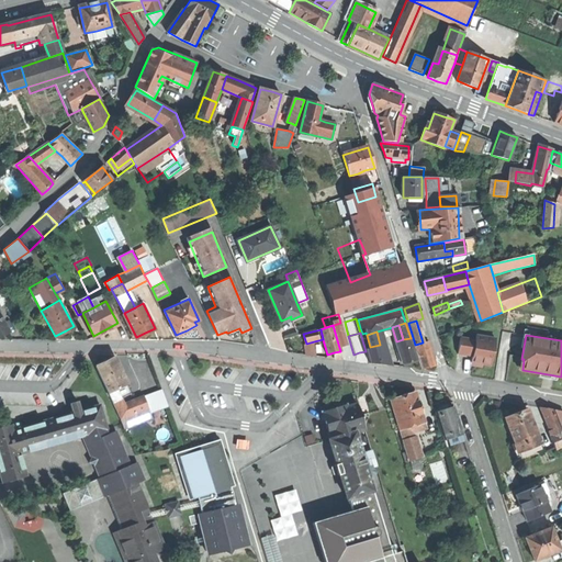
[(345,357),(353,355),(348,336),(339,338),(345,357)]
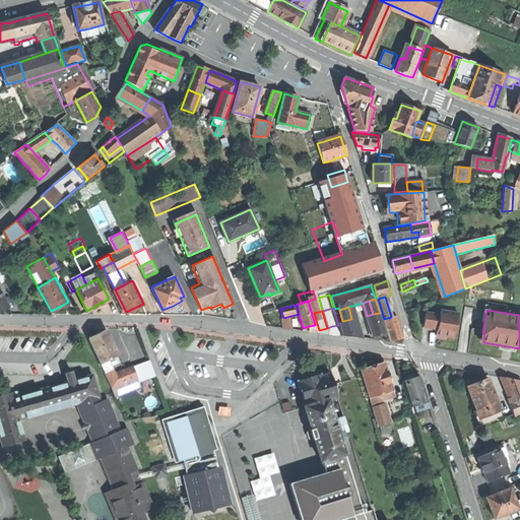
[(458,314),(441,311),(440,315),(426,312),(424,327),(437,330),(436,335),(454,338),(458,314)]
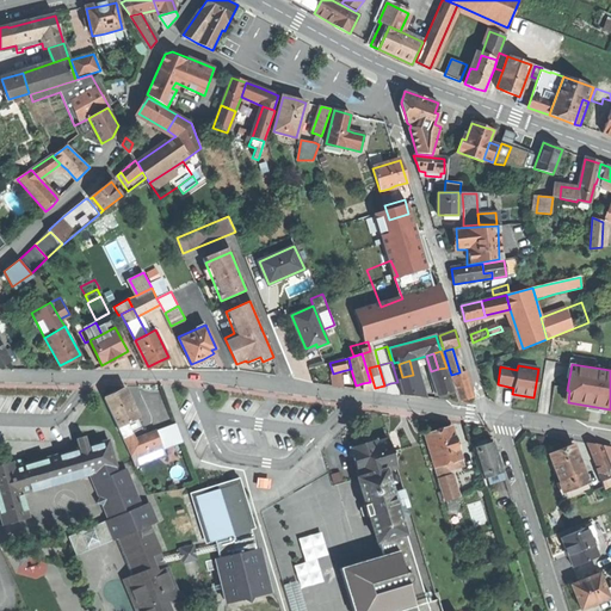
[(454,390),(446,368),(438,369),(431,371),(438,395),(445,393),(454,390)]
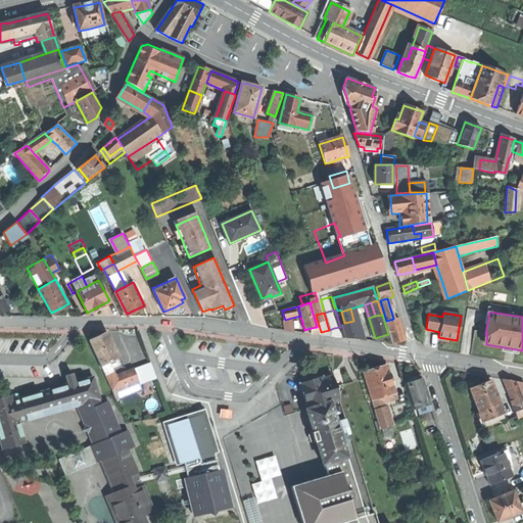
[(293,331),(292,318),(285,320),(285,330),(293,331)]
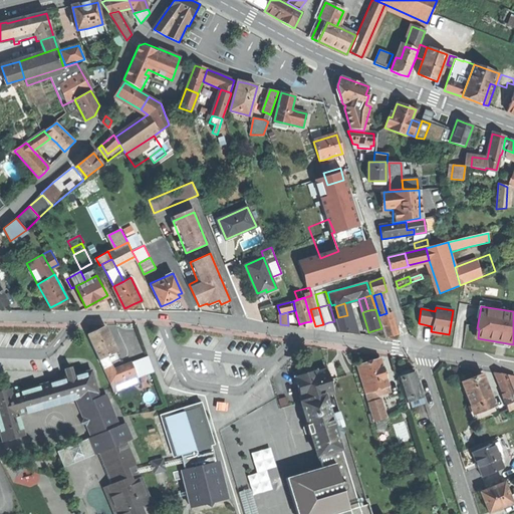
[(379,315),(387,337),(399,334),(395,323),(392,312),(387,313),(379,315)]
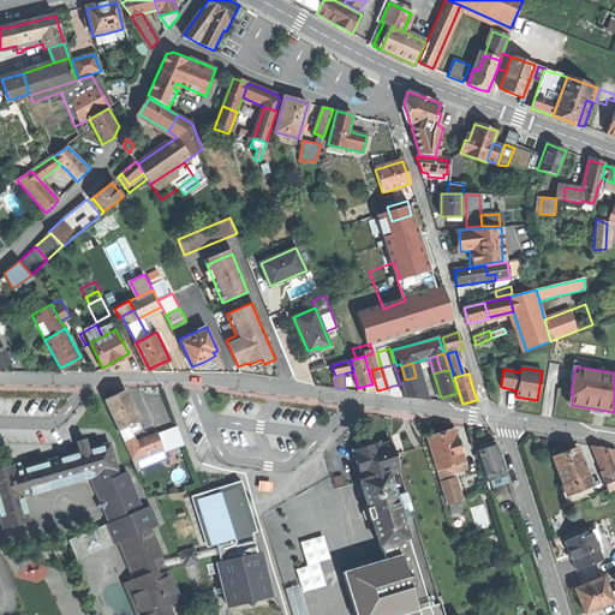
[(423,400),(416,377),(405,380),(400,381),(405,398),(423,400)]
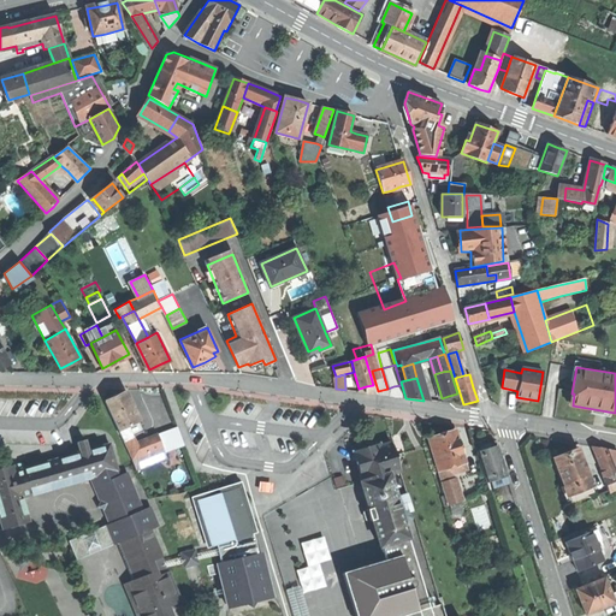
[(377,395),(373,385),(366,386),(367,392),(377,395)]
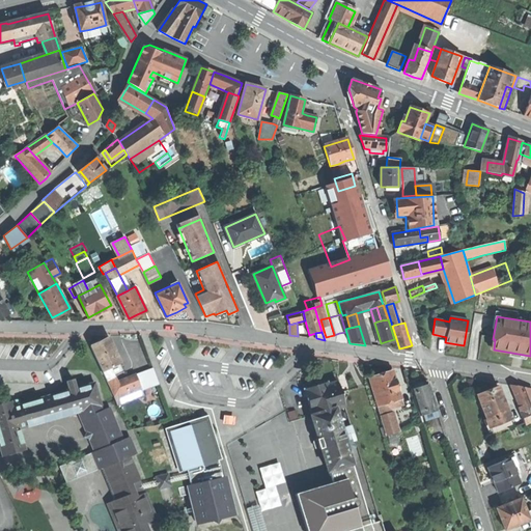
[(100,341),(91,345),(104,370),(110,367),(120,362),(109,337),(100,341)]
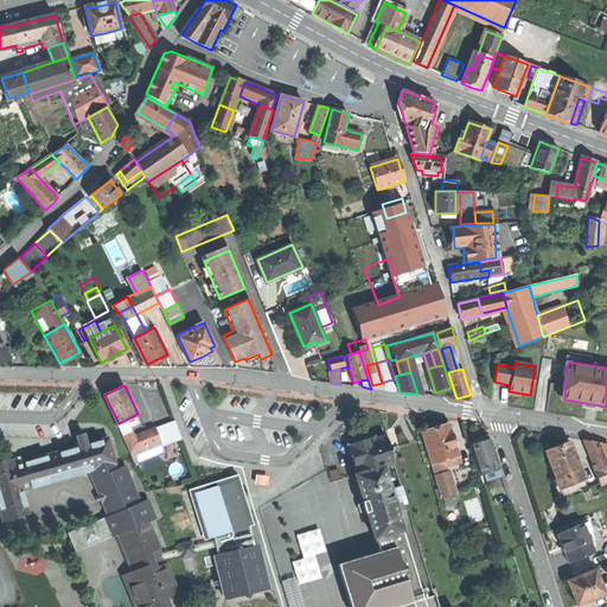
[(384,429),(385,429),(394,427),(389,411),(379,411),(384,429)]
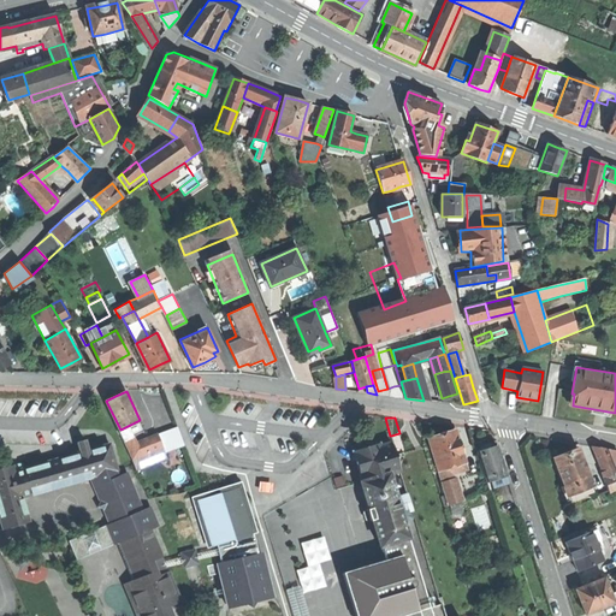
[(132,436),(128,426),(120,430),(124,439),(132,436)]
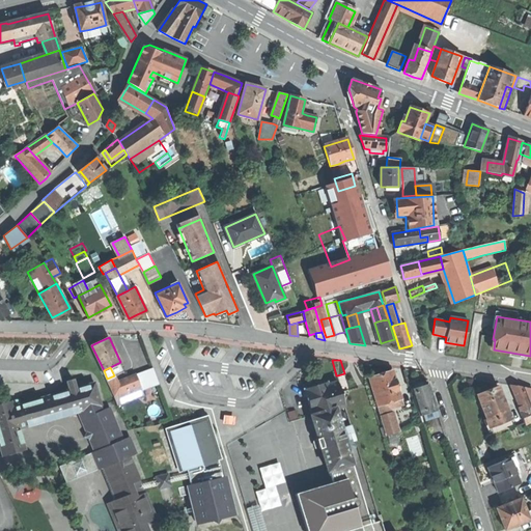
[(343,392),(363,386),(358,369),(344,373),(337,375),(343,392)]
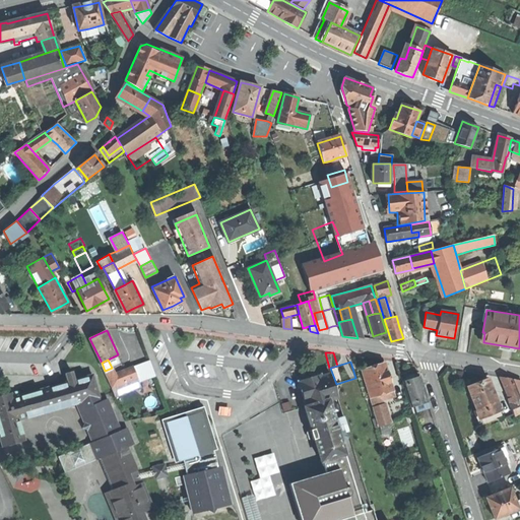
[(373,367),(363,370),(371,397),(392,390),(384,363),(373,367)]
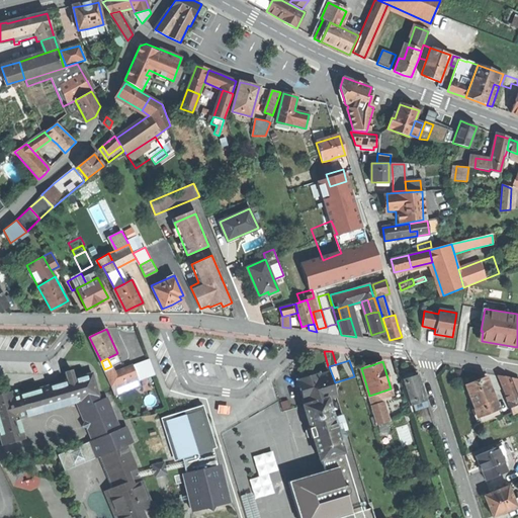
[(133,365),(114,372),(115,375),(109,378),(112,385),(137,375),(133,365)]
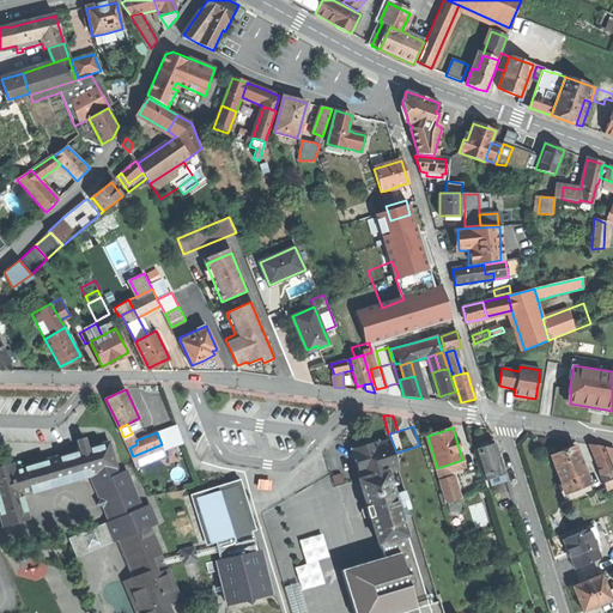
[(135,441),(132,434),(123,437),(129,448),(137,444),(135,441)]
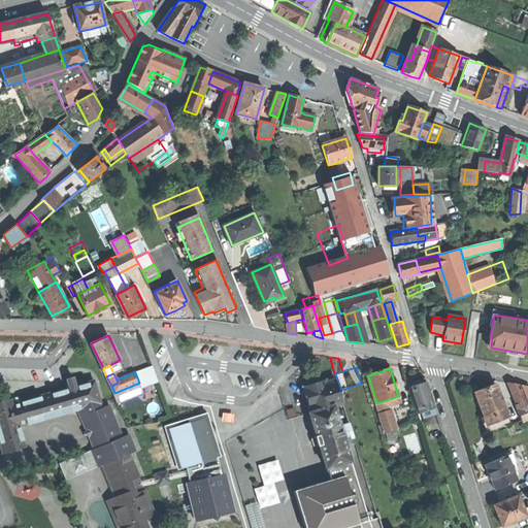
[(311,407),(312,411),(333,405),(342,402),(335,378),(325,382),(325,380),(314,383),(303,386),(309,408),(311,407)]
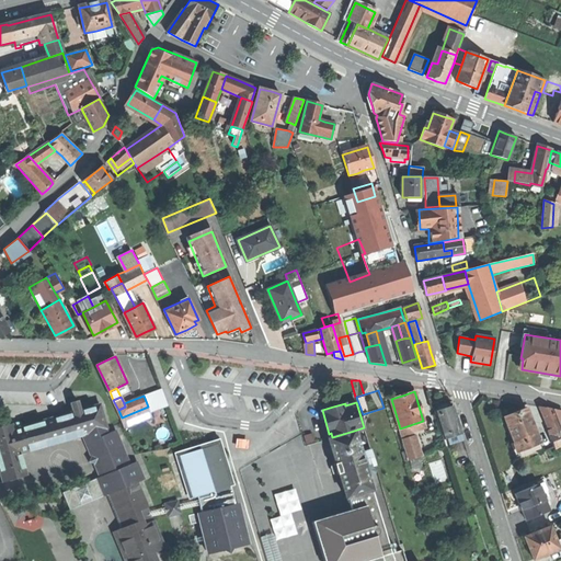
[(432,407),(434,411),(448,407),(447,402),(432,407)]
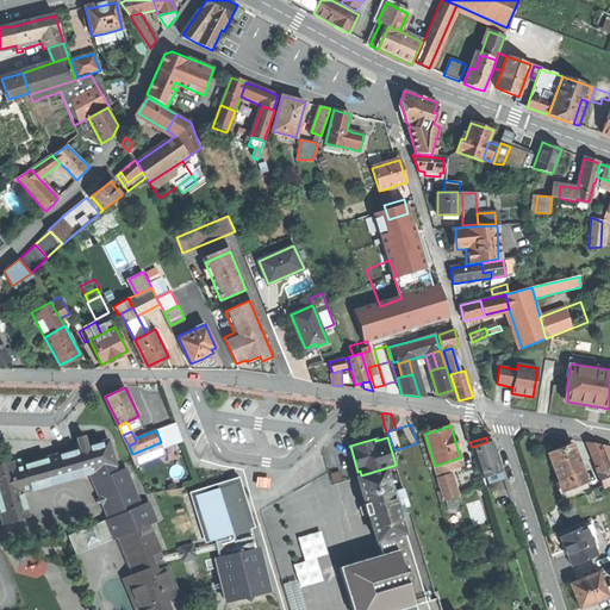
[(23,492),(91,473),(114,466),(117,465),(110,439),(81,447),(43,459),(16,466),(13,461),(0,465),(0,511),(4,526),(30,517),(23,492)]
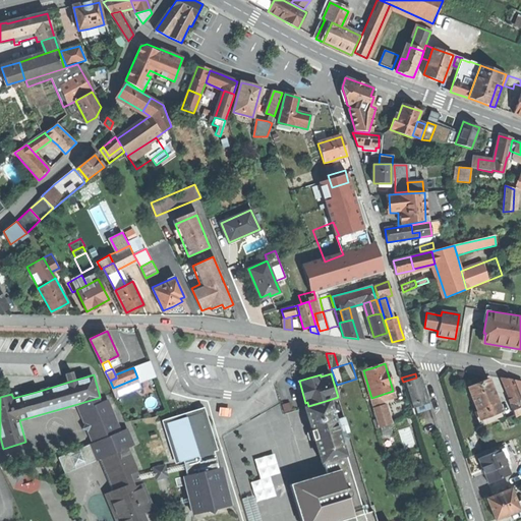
[(416,378),(403,382),(411,408),(428,402),(424,390),(420,377),(416,378)]
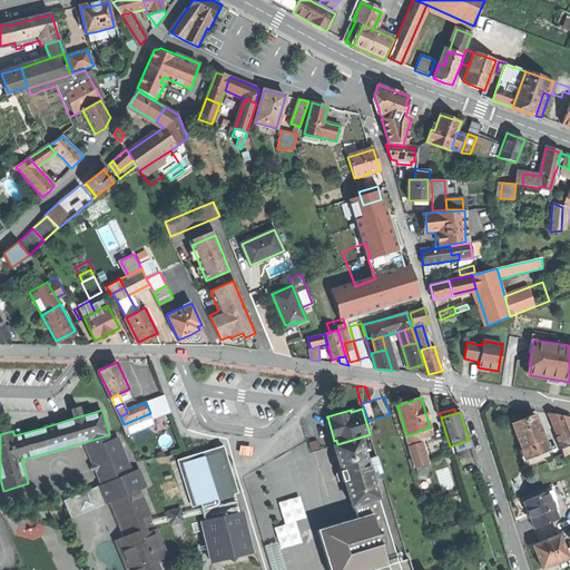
[(155,423),(150,413),(124,424),(128,433),(155,423)]
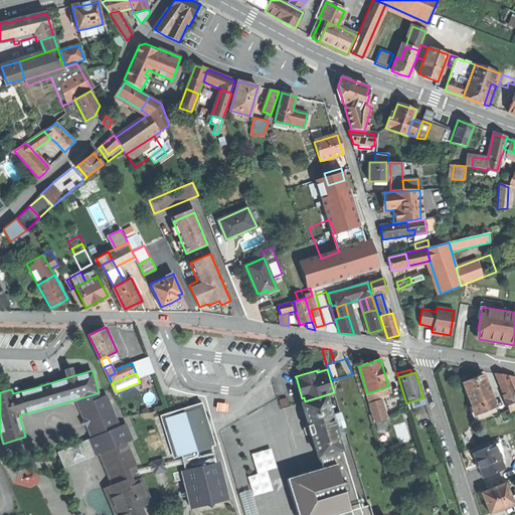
[(506,399),(514,395),(514,394),(507,375),(496,373),(506,399)]
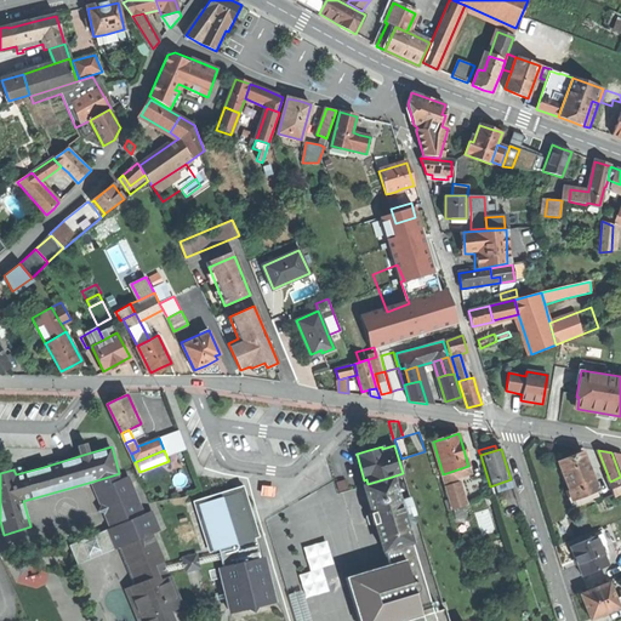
[(569,456),(558,461),(569,489),(593,479),(590,469),(591,469),(587,461),(586,461),(581,451),(569,456)]
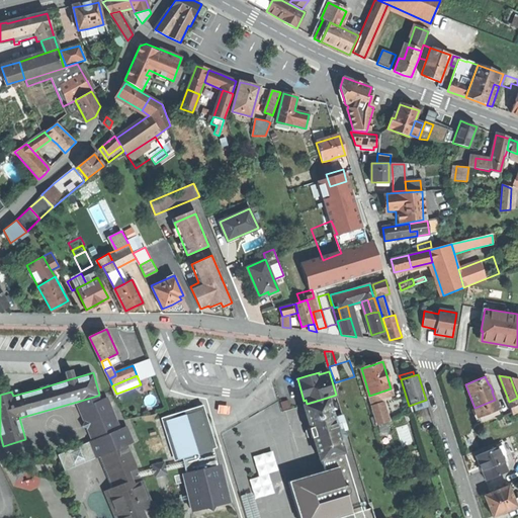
[(392,395),(391,389),(369,396),(375,416),(377,424),(386,422),(380,398),(392,395)]
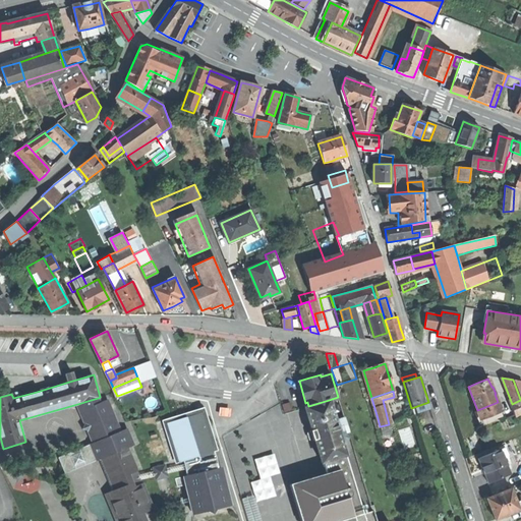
[(140,482),(139,480),(137,475),(135,470),(136,470),(127,447),(133,444),(126,427),(120,430),(107,398),(100,402),(98,398),(77,404),(85,422),(83,428),(89,431),(93,443),(91,445),(98,460),(100,459),(112,490),(106,495),(116,520),(146,520),(143,513),(154,509),(154,507),(153,508),(141,482),(140,482)]
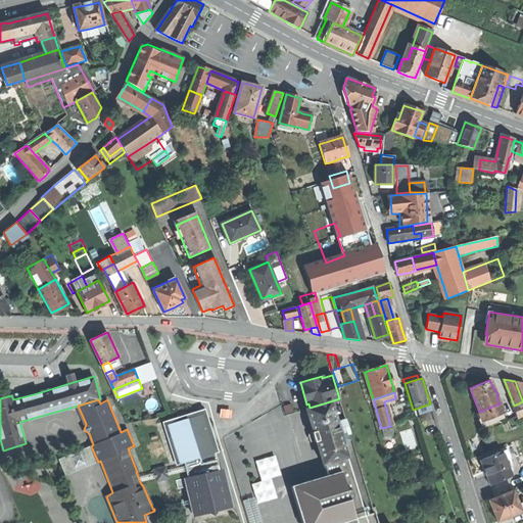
[(366,522),(357,489),(367,486),(357,453),(345,456),(340,435),(350,432),(346,419),(336,422),(330,401),(310,408),(306,409),(313,431),(311,431),(311,433),(308,434),(311,440),(313,439),(314,441),(316,441),(322,464),(324,463),(325,468),(329,468),(330,474),(308,481),(312,492),(308,492),(305,495),(303,500),(302,504),(302,509),(305,512),(308,516),(312,517),(316,518),(320,517),(320,519),(337,514),(339,521),(338,521),(338,522),(366,522)]
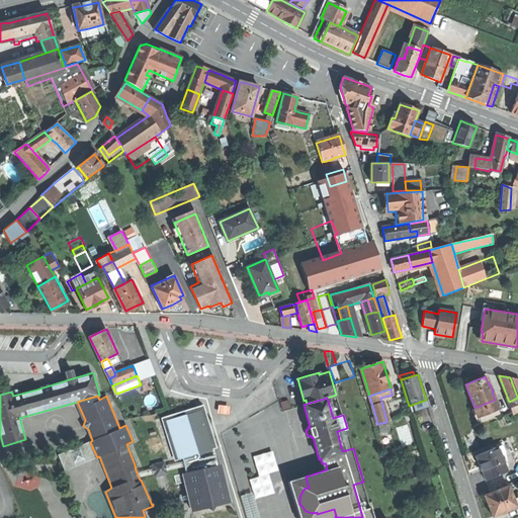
[(517,398),(509,402),(507,403),(511,413),(517,410),(517,398)]
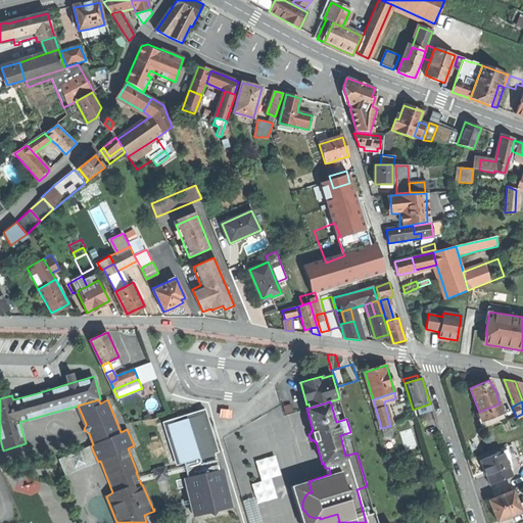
[(432,411),(430,403),(413,410),(415,416),(432,411)]
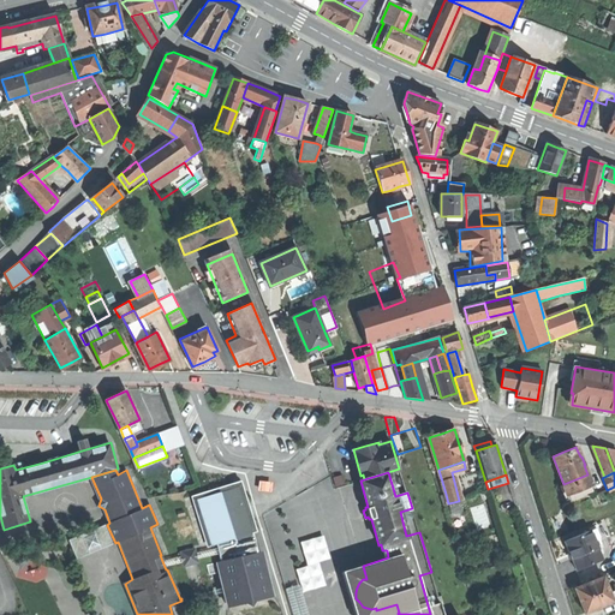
[(592,487),(587,475),(563,484),(567,496),(592,487)]
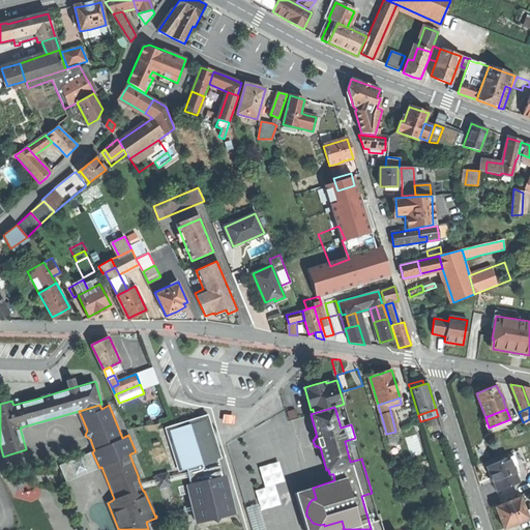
[(272,415),(275,423),(289,419),(287,411),(272,415)]
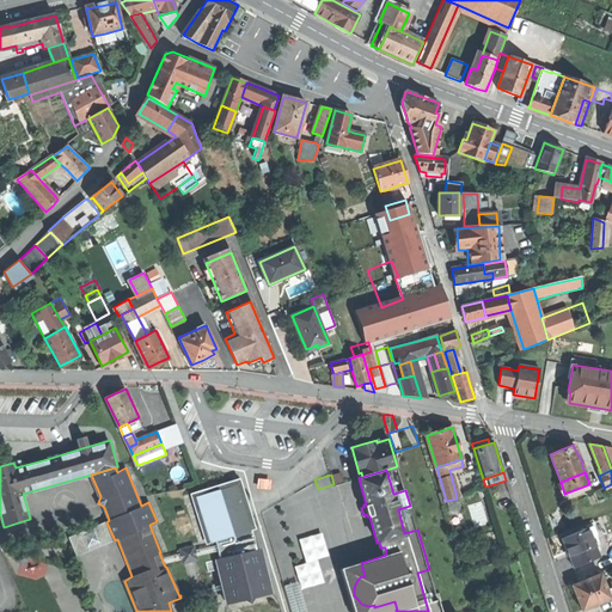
[(215,540),(216,544),(252,534),(237,483),(195,496),(209,542),(215,540)]
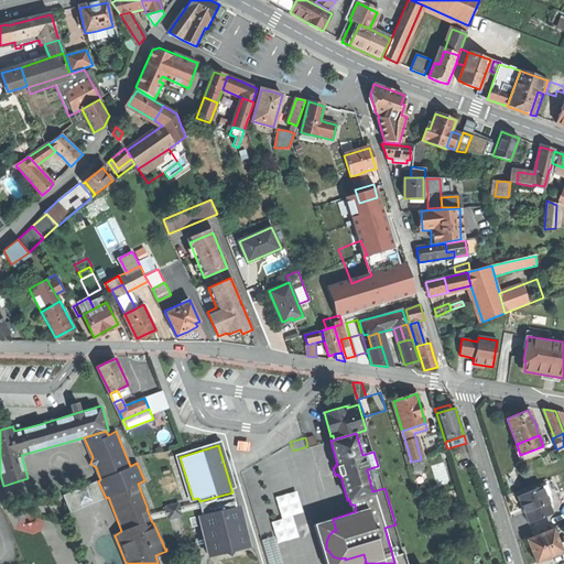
[(71,512),(106,498),(98,481),(64,495),(71,512)]
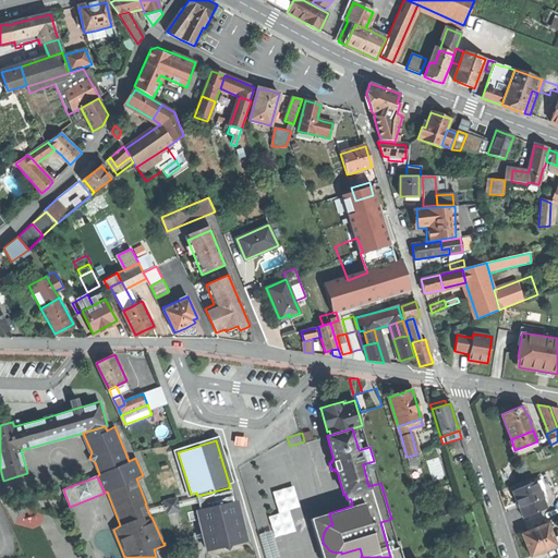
[(542,480),(535,482),(538,489),(545,487),(542,480)]
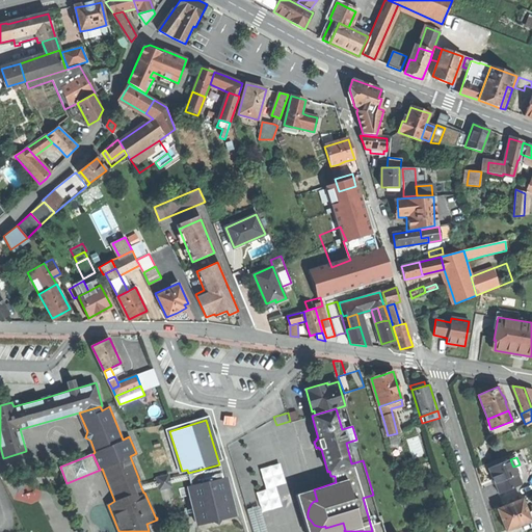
[(495,481),(499,493),(521,484),(513,467),(510,459),(488,468),(495,481)]
